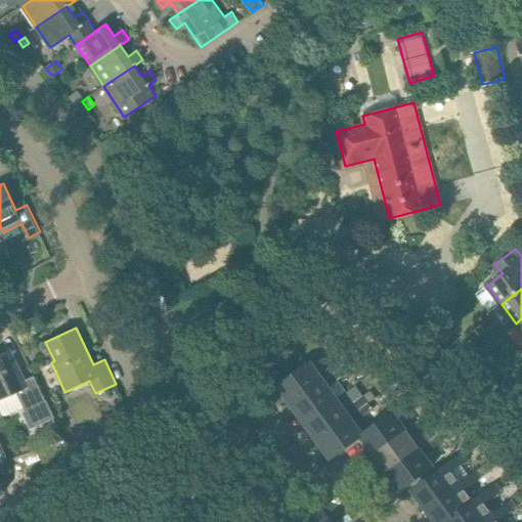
[(0,353),(0,398),(16,391),(25,409),(45,400),(34,375),(23,381),(8,350),(0,353)]
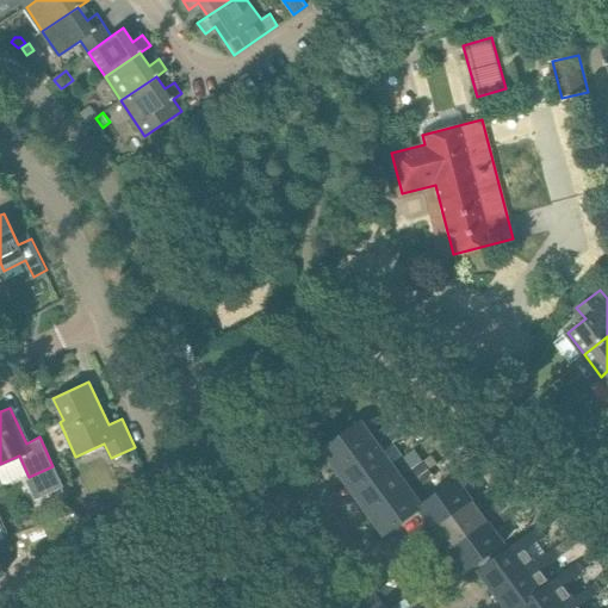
[(364,421),(357,426),(326,448),(341,469),(401,426),(396,419),(373,434),(364,421)]
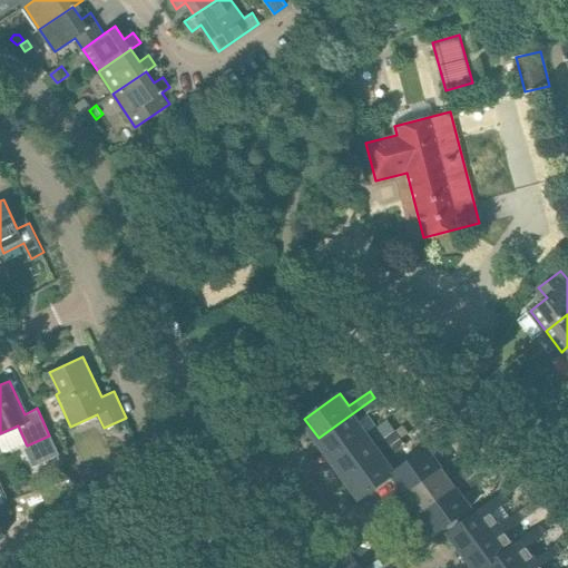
[(525,398),(515,408),(525,413),(530,407),(535,403),(528,395),(525,398)]
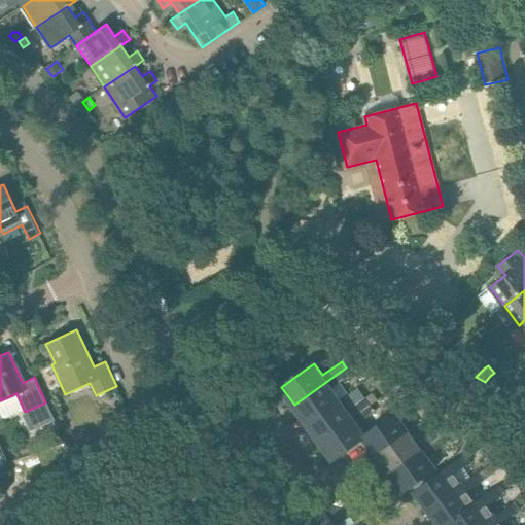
[(346,368),(294,405),(308,423),(341,399),(333,388),(351,375),(346,368)]
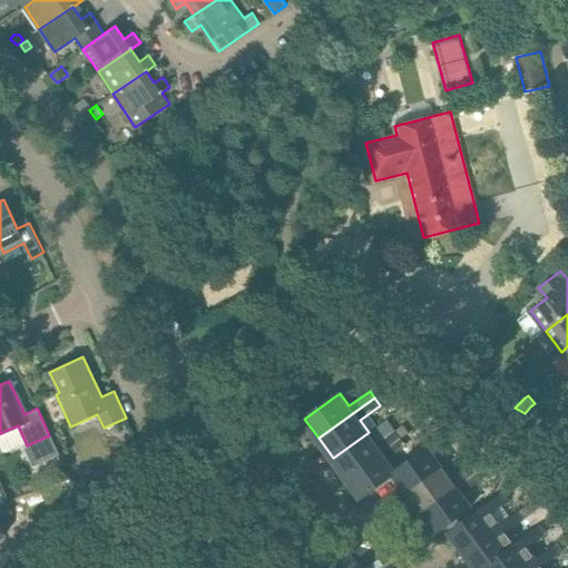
[(530,407),(525,413),(537,422),(542,413),(531,405),(531,407),(530,407)]
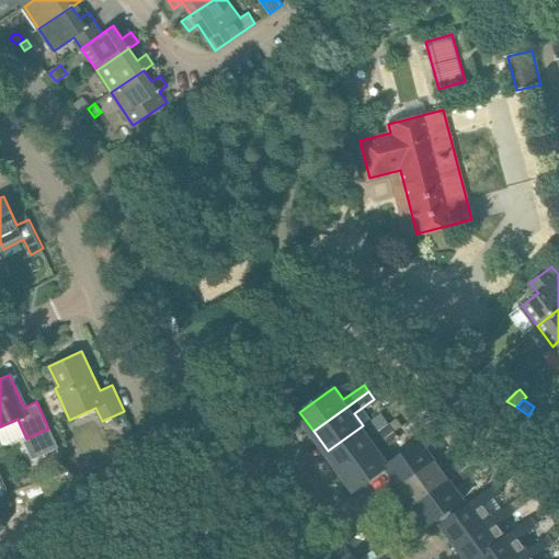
[(451,428),(451,426),(445,420),(430,431),(435,438),(451,428)]
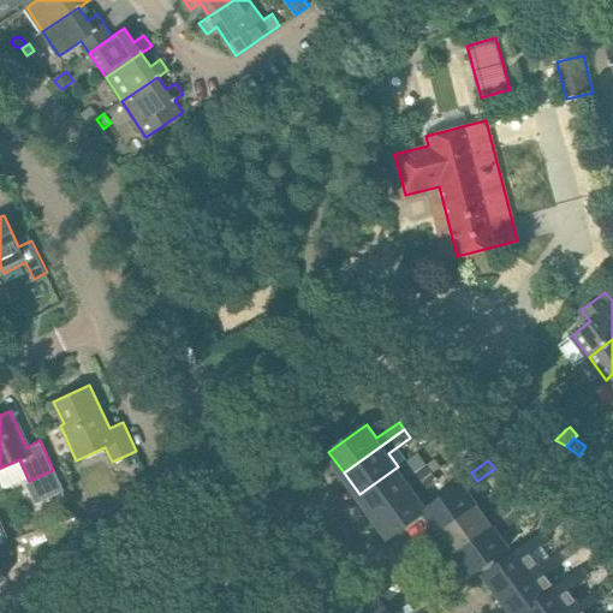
[(359,494),(375,516),(435,471),(429,464),(408,480),(398,466),(359,494)]
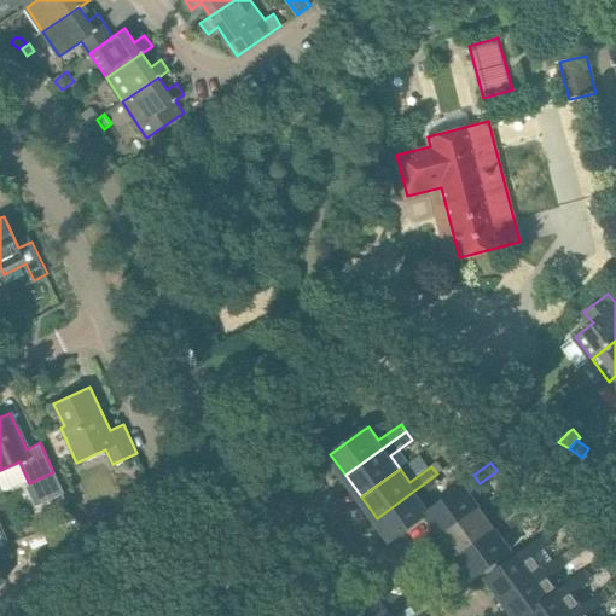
[(437,474),(377,518),(393,540),(428,513),(430,511),(420,498),(443,482),(437,474)]
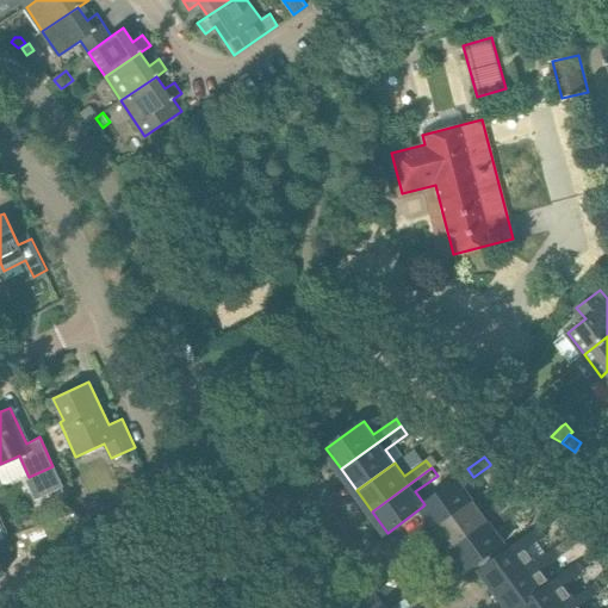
[(422,507),(436,525),(473,498),(459,478),(425,504),(422,507)]
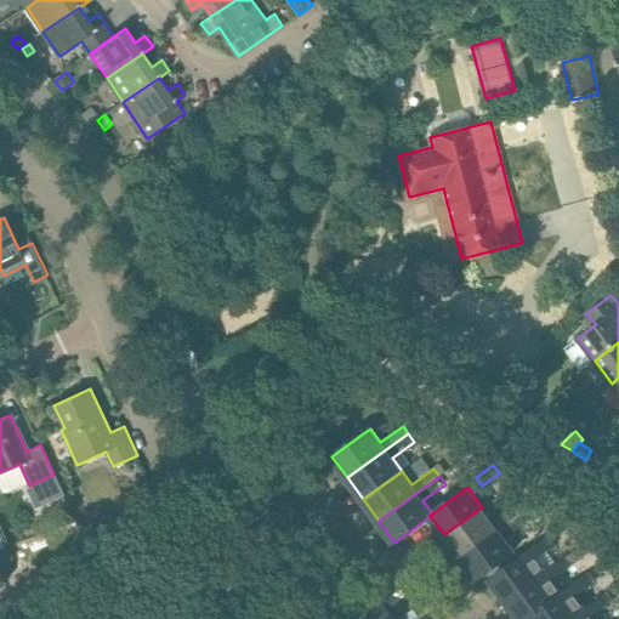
[(63,501),(56,505),(54,511),(56,518),(68,512),(63,501)]
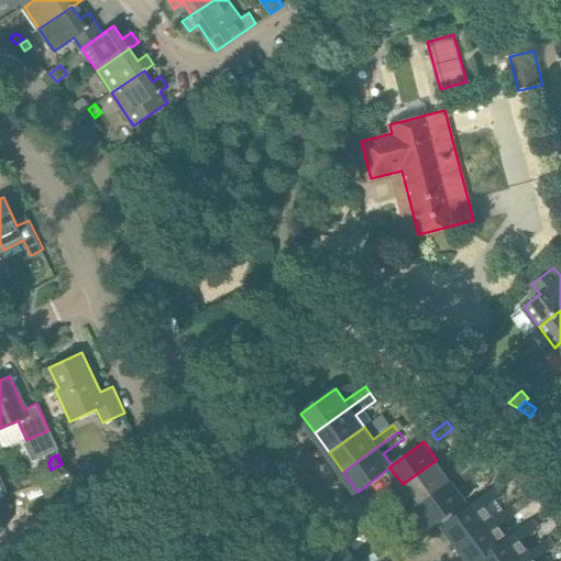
[(403,484),(417,505),(472,464),(468,459),(447,473),(437,460),(403,484)]
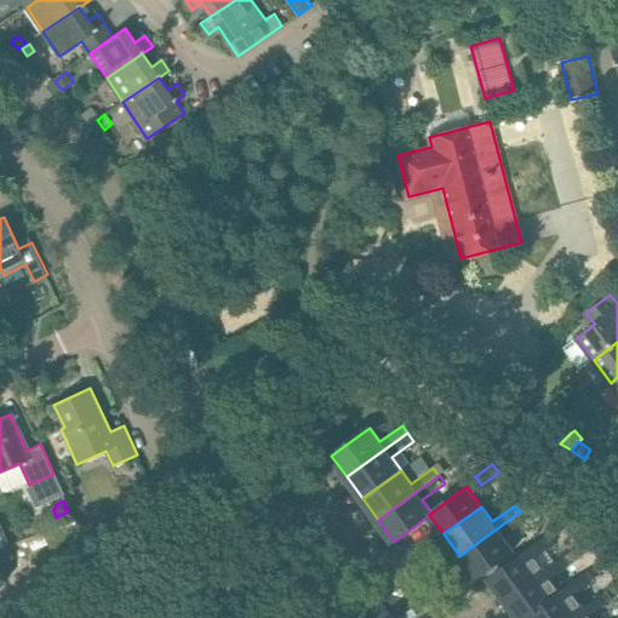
[(476,578),(478,578),(514,550),(505,538),(527,521),(520,511),(459,556),(476,578)]
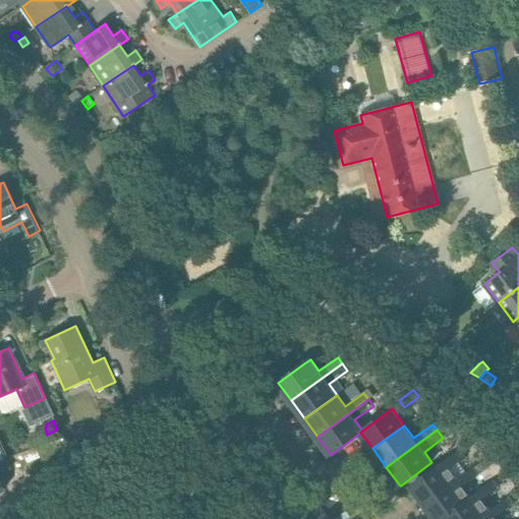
[(96,438),(74,448),(80,460),(101,451),(96,438)]
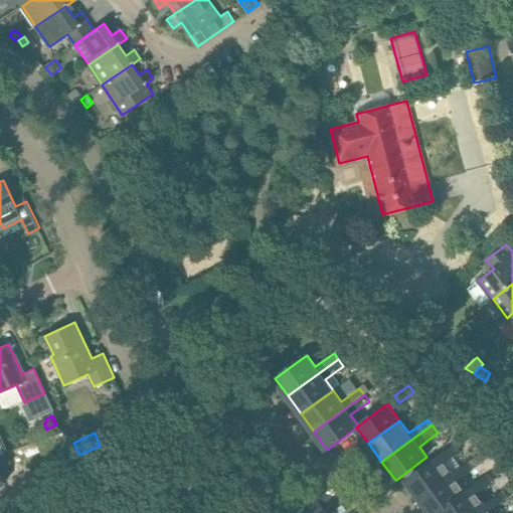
[(457,445),(423,469),(406,480),(419,498),(454,473),(446,462),(462,451),(457,445)]
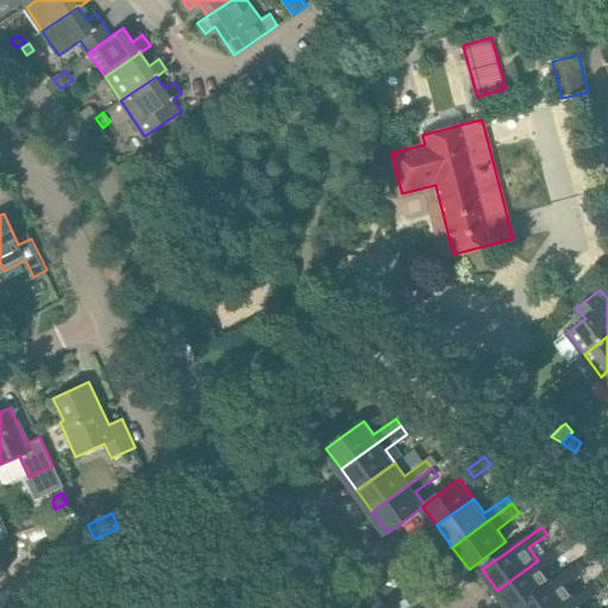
[(510,607),(519,607),(521,607),(553,582),(545,570),(563,556),(557,547),(538,560),(497,590),(510,607)]
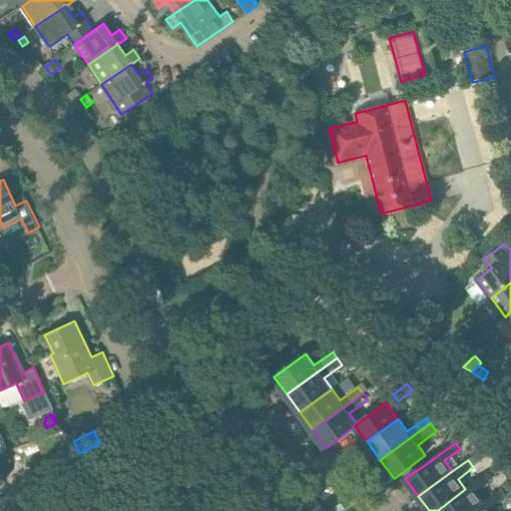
[(438,510),(472,510),(484,502),(476,491),(492,480),(487,473),(465,489),(438,510)]
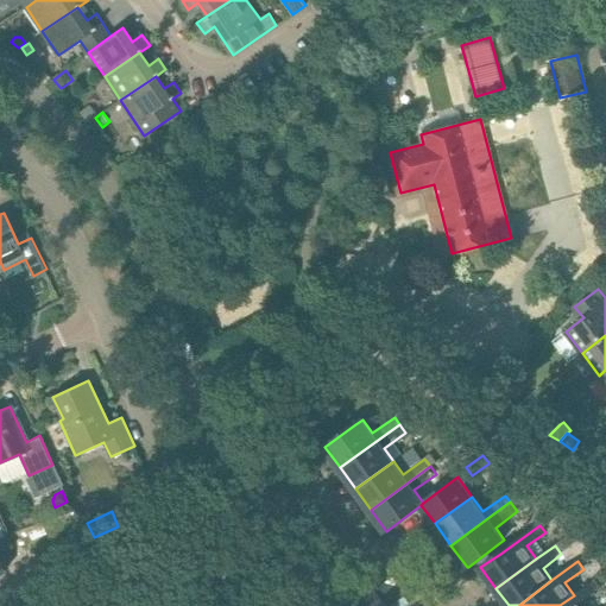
[(387,605),(370,581),(349,595),(357,605),(387,605)]
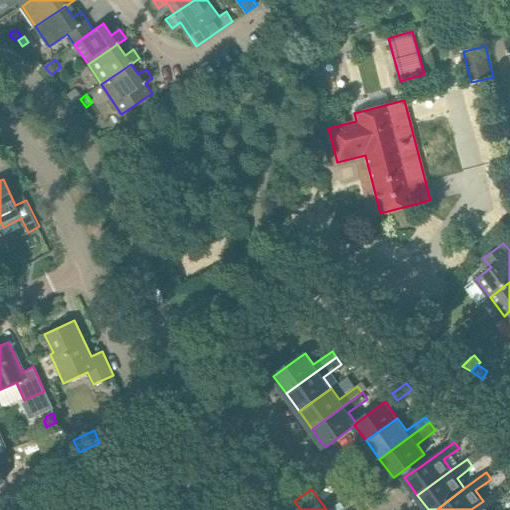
[(490,509),(489,508),(504,497),(499,490),(483,501),(471,509),(490,509)]
